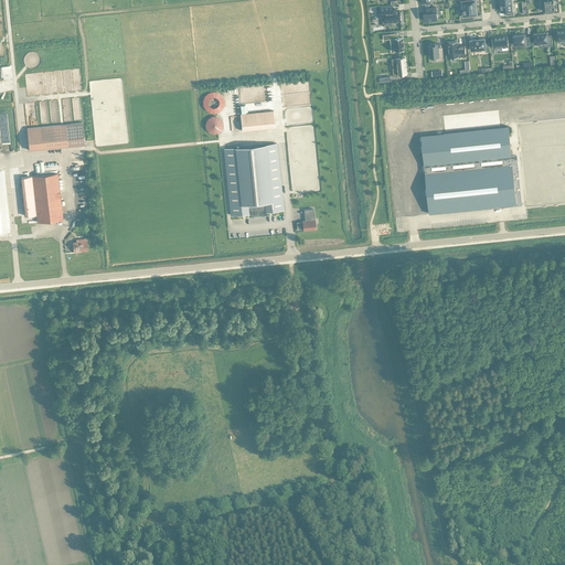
[(543,1),(544,11),(554,10),(552,0),(539,0),(539,2),(543,1)]
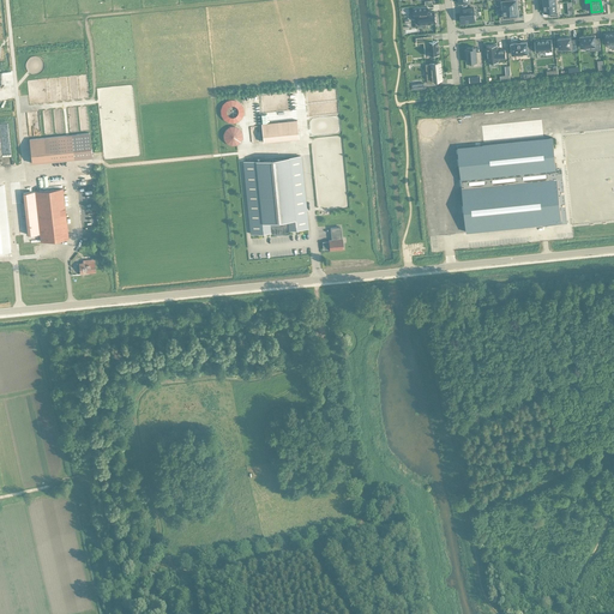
[(559,17),(558,4),(543,5),(543,6),(542,6),(542,10),(543,10),(545,12),(551,12),(552,17),(559,17)]
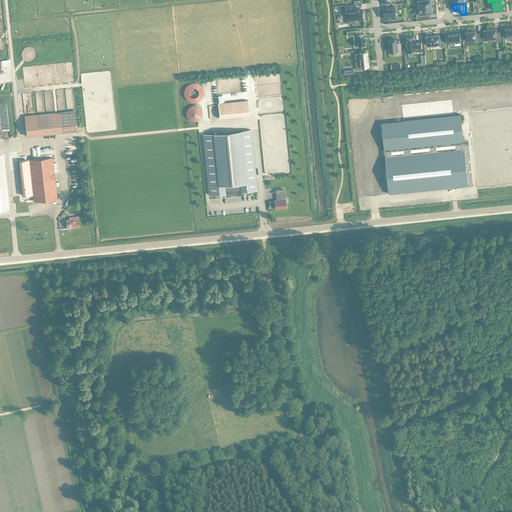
[(344,7),(345,15),(349,15),(349,21),(350,21),(350,23),(355,23),(355,20),(363,19),(362,10),(357,10),(356,6),(344,7)]
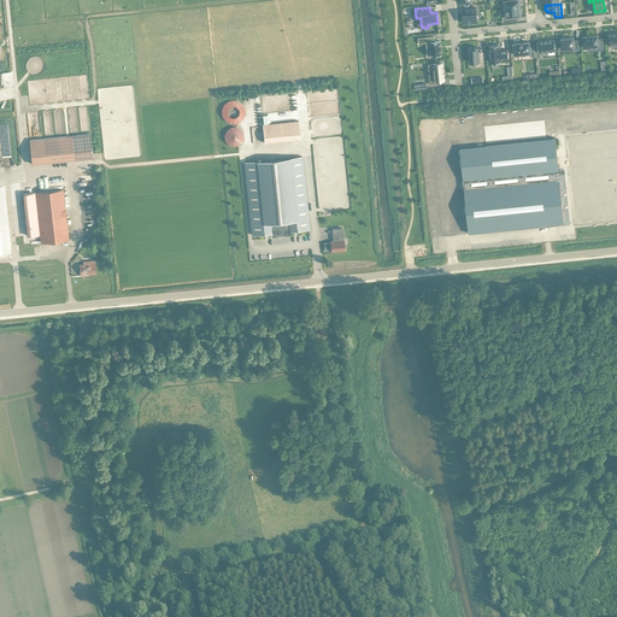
[(519,11),(519,7),(504,9),(505,22),(517,21),(516,16),(521,16),(521,15),(522,15),(521,11),(519,11)]
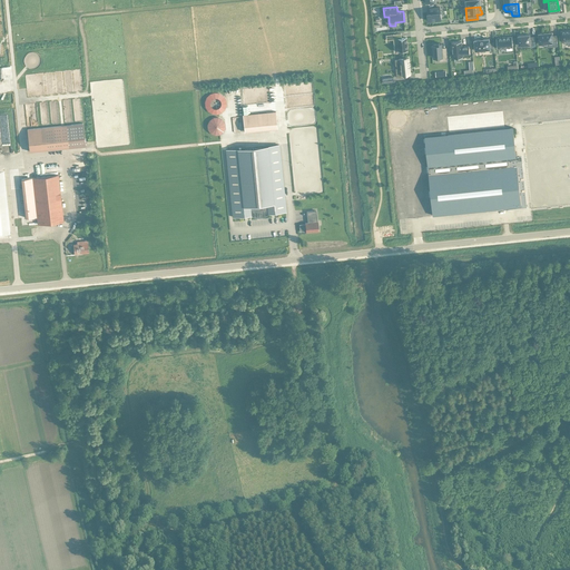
[(430,9),(430,13),(428,13),(428,21),(441,20),(440,8),(430,9)]
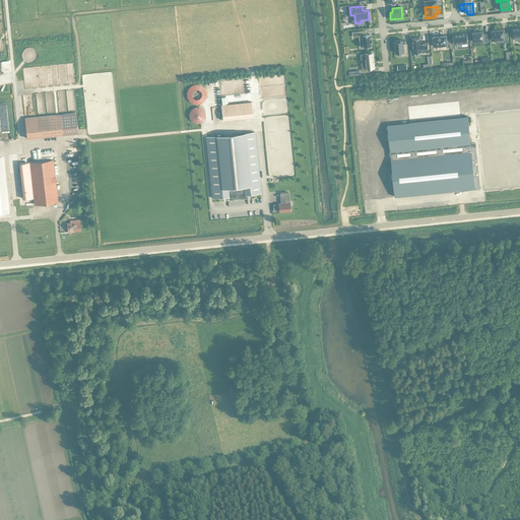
[(519,27),(511,29),(512,38),(519,37),(519,27)]
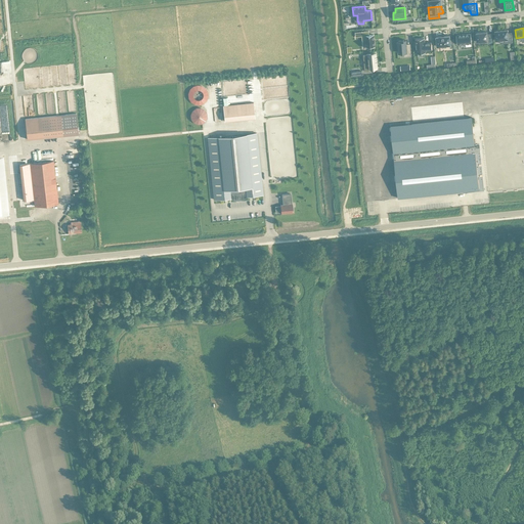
[(512,33),(508,33),(507,30),(494,32),(495,41),(508,39),(508,41),(513,41),(512,33)]
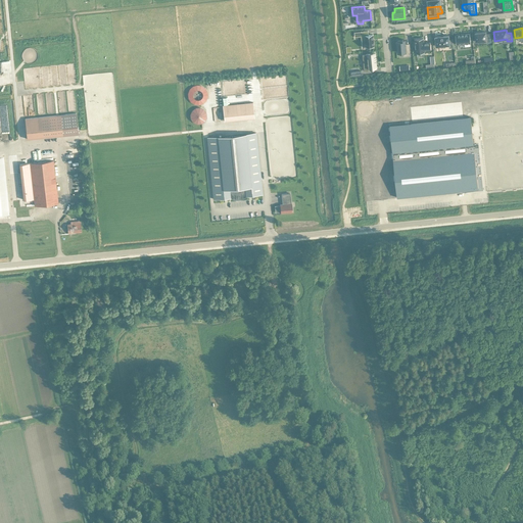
[(368,36),(368,32),(361,32),(361,37),(365,36),(366,41),(362,42),(362,47),(366,47),(374,47),(373,35),(368,36)]
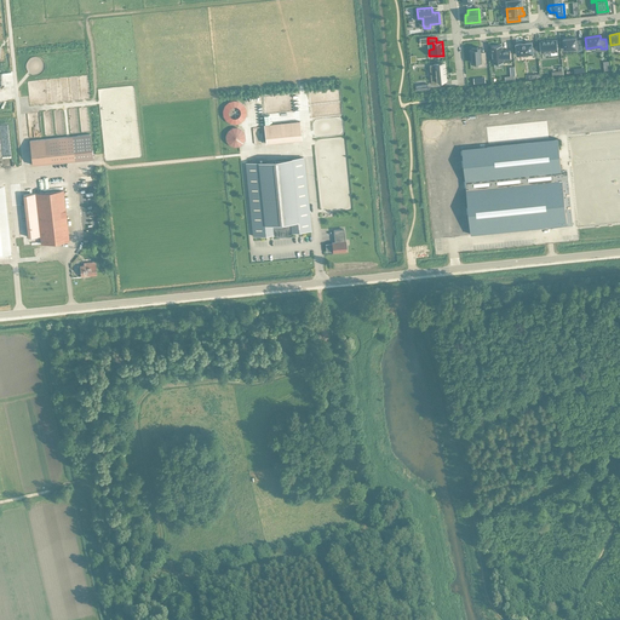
[(563,39),(564,50),(577,49),(578,51),(583,51),(581,40),(577,41),(577,38),(563,39)]
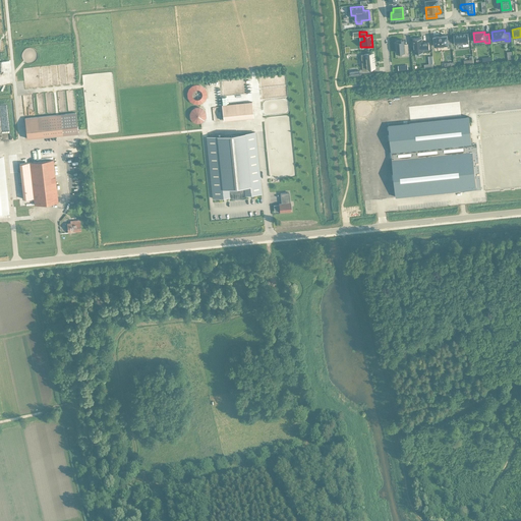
[(454,45),(469,43),(468,34),(453,35),(454,45)]
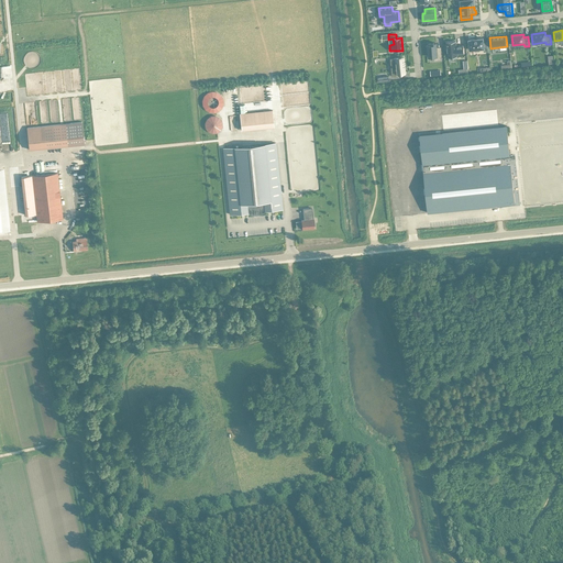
[(483,43),(483,39),(468,40),(470,50),(474,50),(474,52),(479,51),(479,48),(483,48),(484,52),(487,52),(487,43),(483,43)]
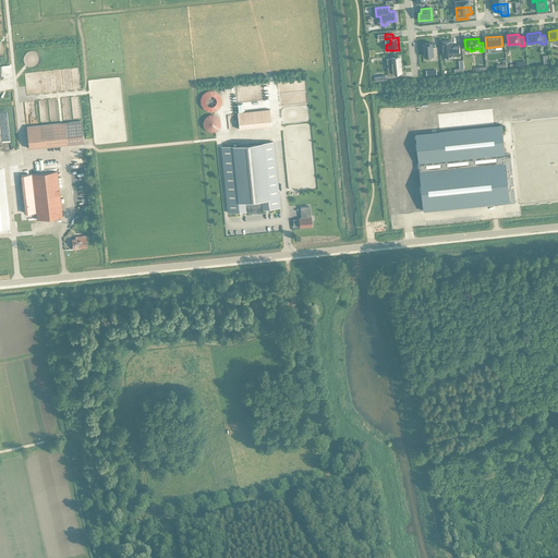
[(444,57),(453,57),(452,55),(460,53),(459,46),(453,46),(455,47),(452,47),(451,41),(441,43),(443,46),(441,46),(441,50),(443,50),(444,57)]
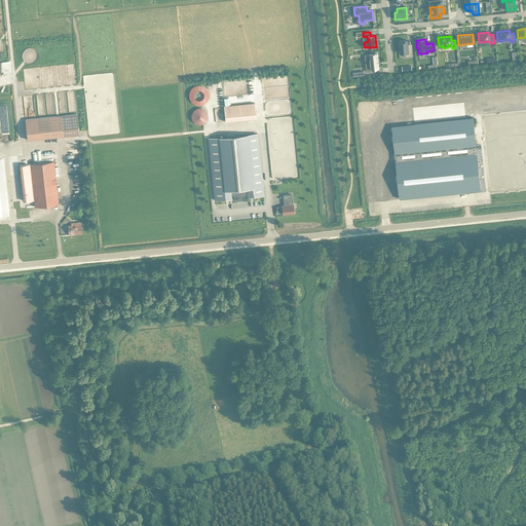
[(406,57),(413,57),(412,47),(408,48),(407,41),(407,40),(403,41),(399,42),(400,43),(398,43),(399,49),(400,49),(401,53),(406,53),(406,57)]
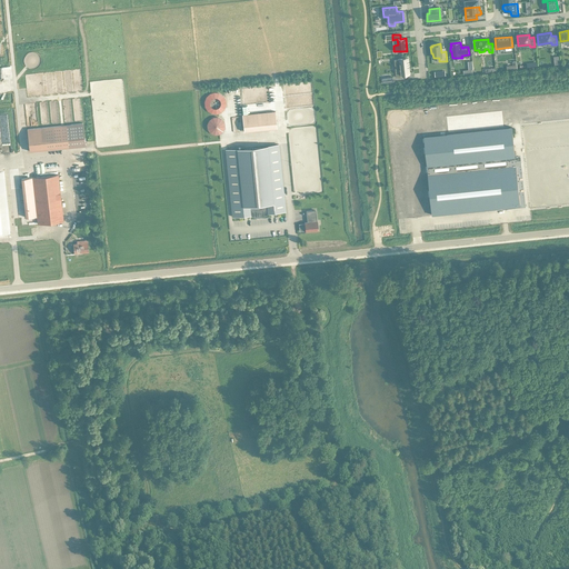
[(397,71),(396,72),(396,78),(408,77),(408,75),(409,75),(408,59),(398,59),(399,63),(396,63),(397,71)]
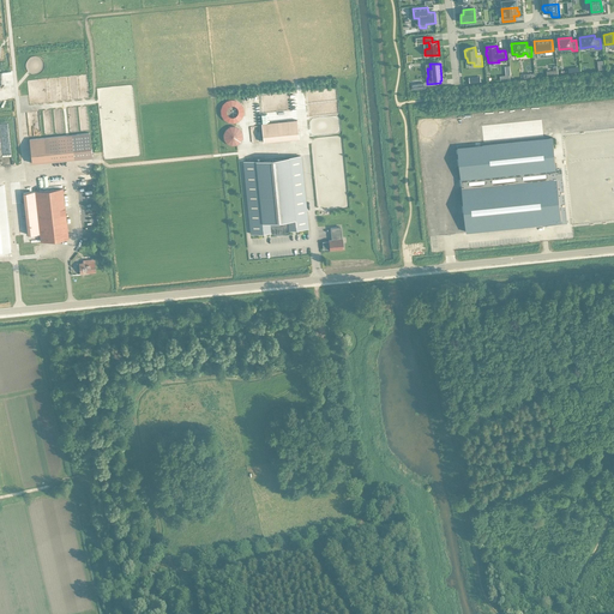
[(546,71),(547,77),(558,76),(557,66),(553,66),(553,71),(546,71)]
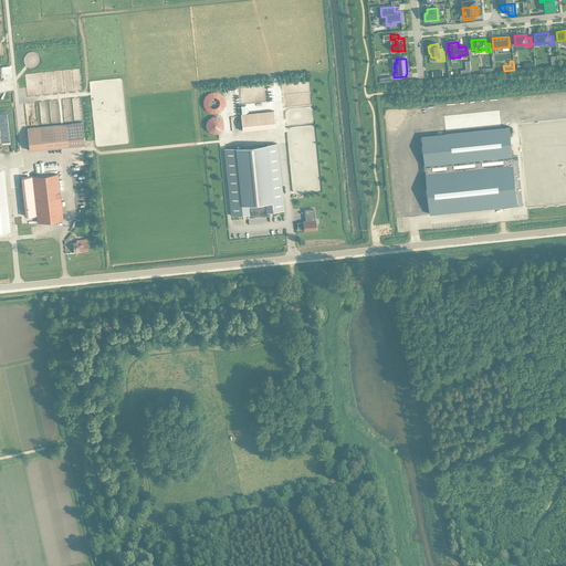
[(289,92),(280,93),(280,105),(295,104),(295,102),(289,103),(287,95),(289,95),(289,92)]
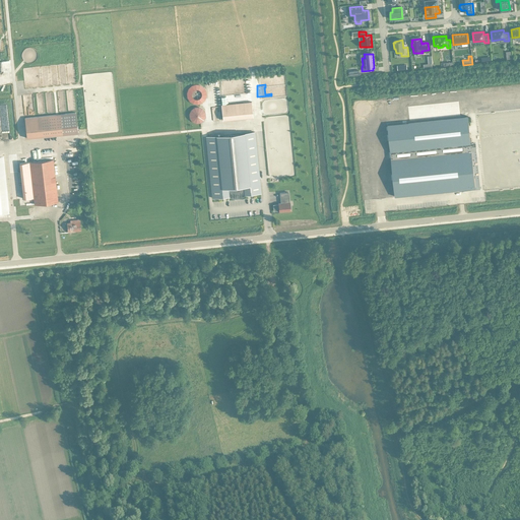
[(200,85),(196,85),(193,85),(190,87),(188,90),(187,94),(188,98),(190,101),(193,104),(196,104),(200,104),(203,101),(205,98),(206,94),(205,90),(203,87),(200,85)]
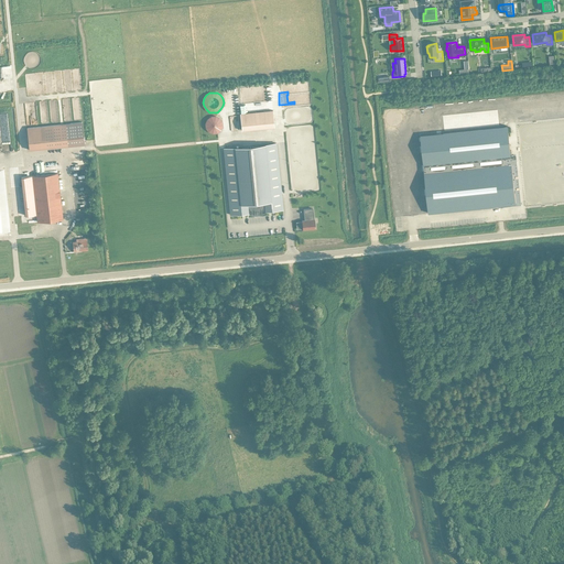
[(269,108),(236,110),(237,127),(270,126),(269,108)]
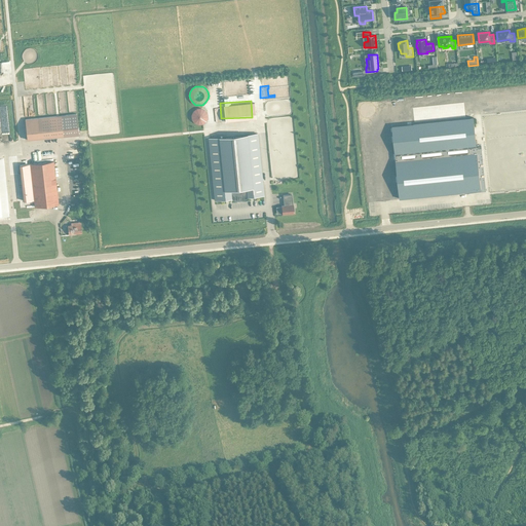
[(202,109),(199,109),(196,109),(194,111),(192,113),(191,116),(192,119),(194,122),(196,123),(199,124),(202,123),(205,122),(207,119),(208,116),(207,113),(205,111),(202,109)]
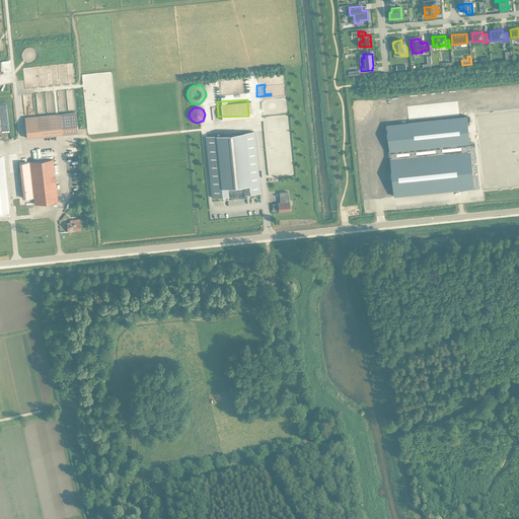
[(24,118),(26,138),(77,133),(75,113),(24,118)]
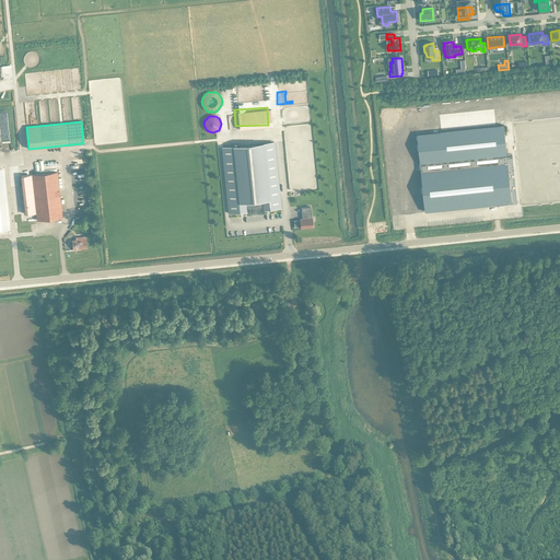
[(423,195),(426,212),(488,206),(494,205),(511,203),(512,203),(510,181),(508,162),(508,158),(506,153),(505,139),(505,137),(504,126),(454,130),(451,131),(447,131),(417,135),(418,137),(418,139),(418,141),(418,146),(419,149),(419,152),(420,164),(420,167),(421,171),(422,189),(423,191),(423,195)]
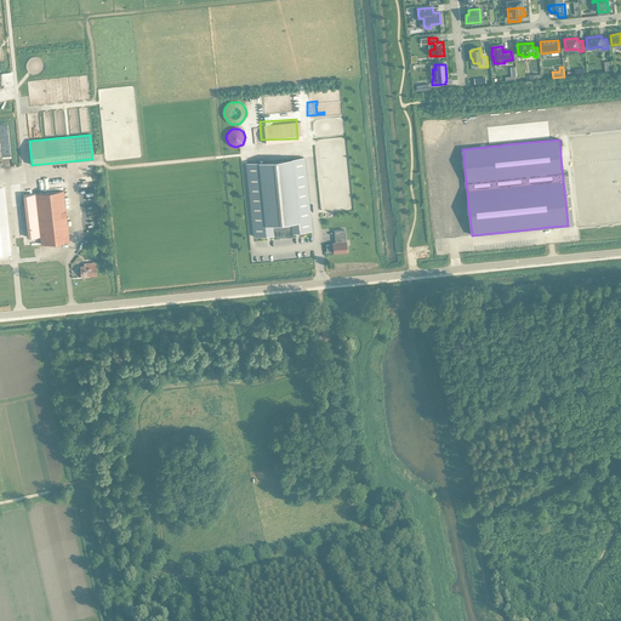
[(291,233),(312,231),(305,158),(246,164),(254,237),(274,235),(275,235),(277,237),(278,237),(280,237),(281,237),(283,237),(284,237),(286,237),(288,235),(289,235),(290,234),(291,233)]
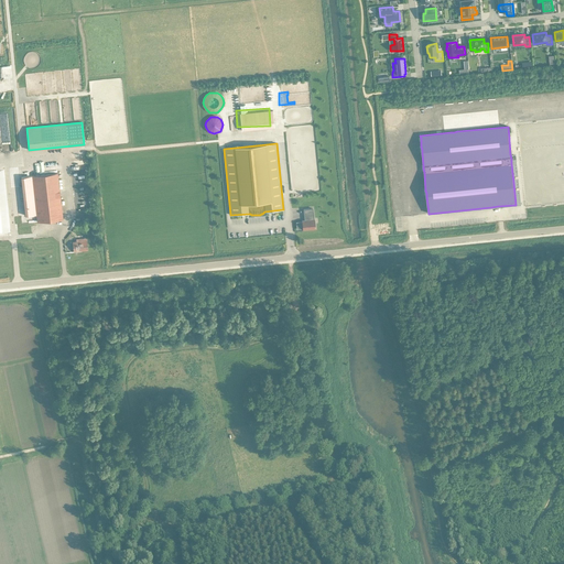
[(38,221),(63,219),(57,173),(32,176),(38,221)]
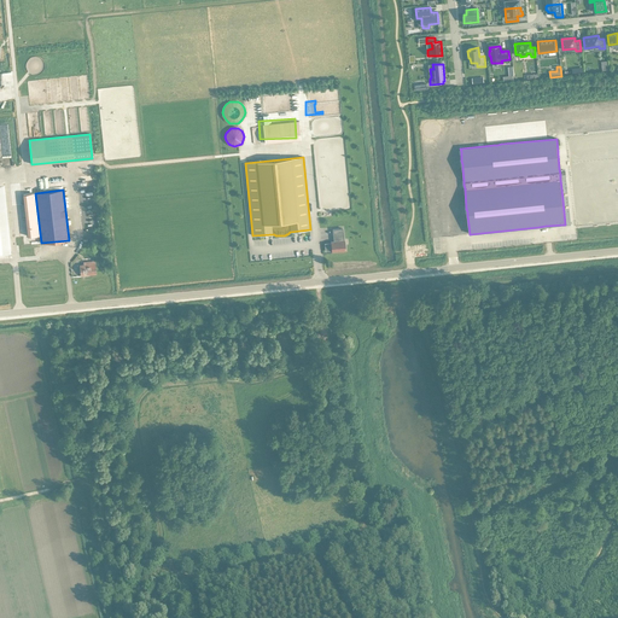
[(332,252),(339,251),(339,252),(344,251),(345,251),(344,240),(343,228),(333,229),(334,242),(331,243),(332,252)]
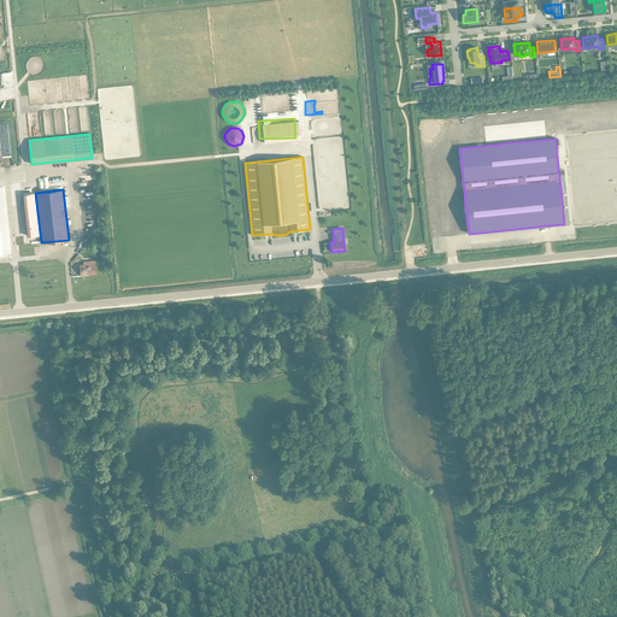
[(81,275),(97,274),(95,260),(83,262),(83,264),(80,264),(81,275)]
